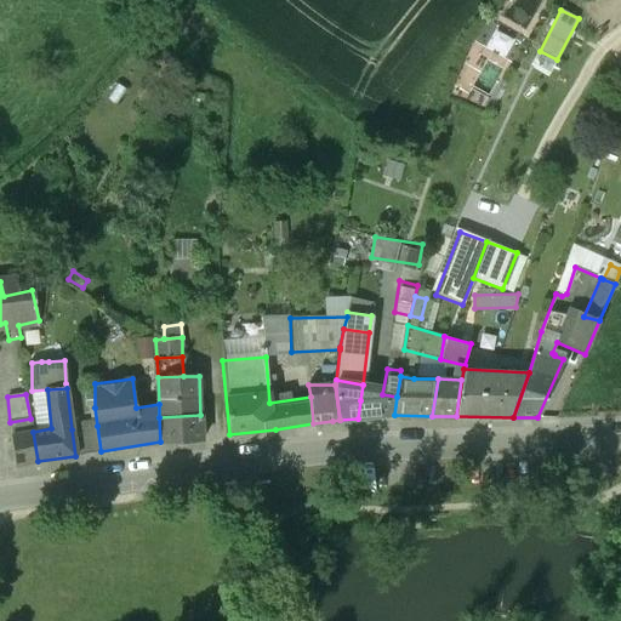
[(358,419),(394,415),(397,397),(382,394),(380,398),(360,400),(358,419)]
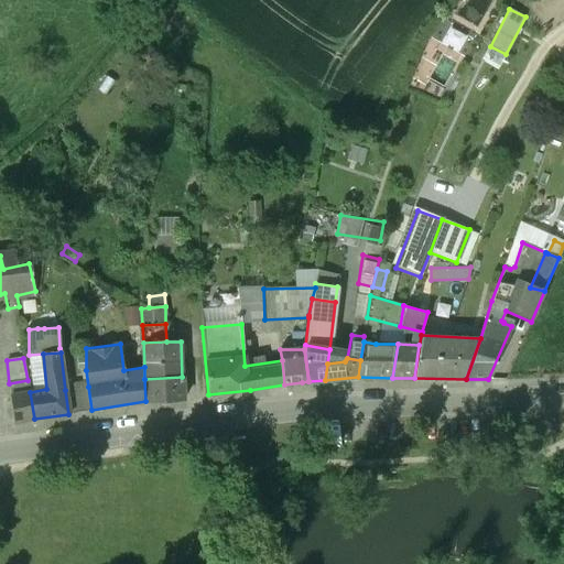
[(183,400),(182,377),(144,379),(145,401),(183,400)]
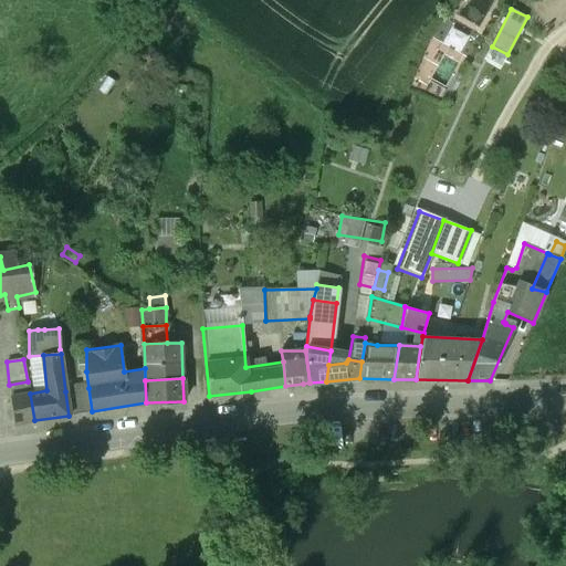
[(10,392),(30,389),(28,381),(9,385),(10,392)]
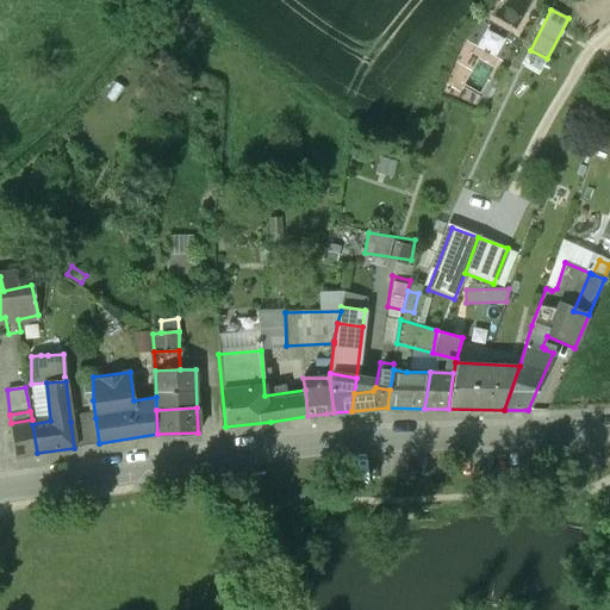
[(70,422),(74,448),(99,443),(95,418),(70,422)]
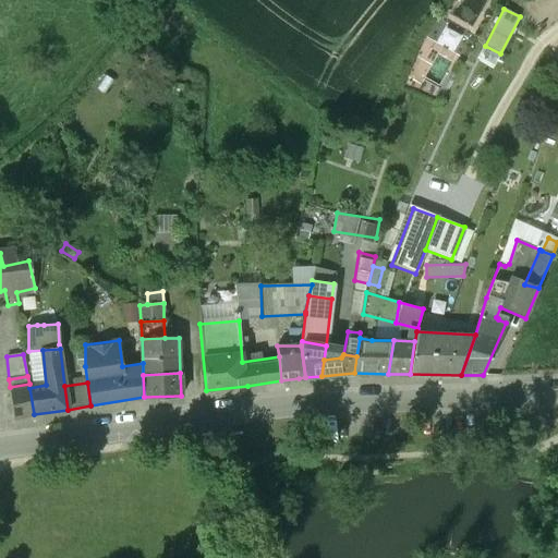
[(29,388),(29,384),(10,387),(15,416),(34,414),(29,388)]
